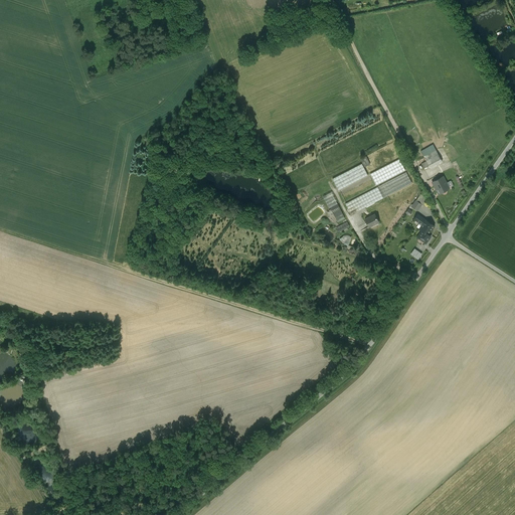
[(436,151),(424,157),(426,162),(428,166),(431,168),(442,162),(436,151)]
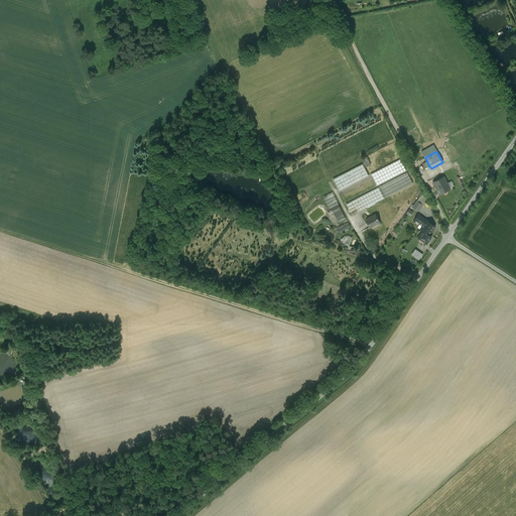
[(367,157),(362,160),(365,167),(371,164),(367,157)]
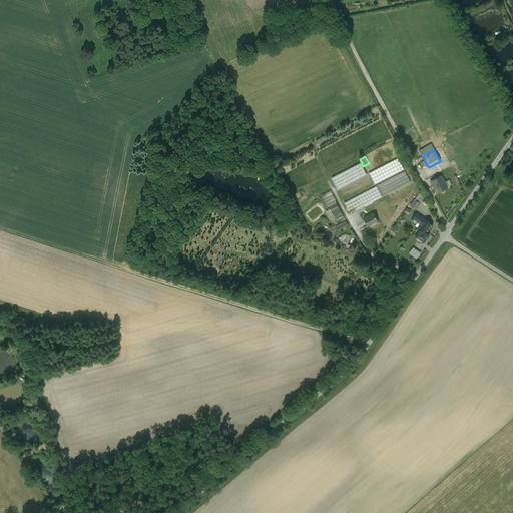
[(398,158),(369,173),(375,185),(404,170),(398,158)]
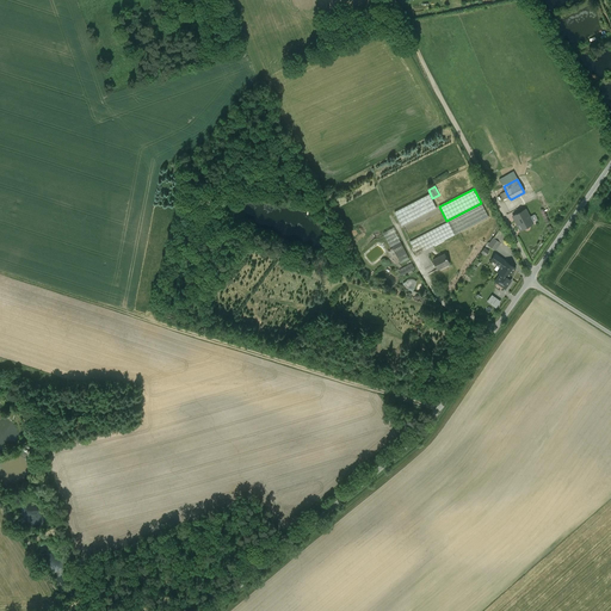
[(430,195),(394,213),(401,226),(437,208),(430,195)]
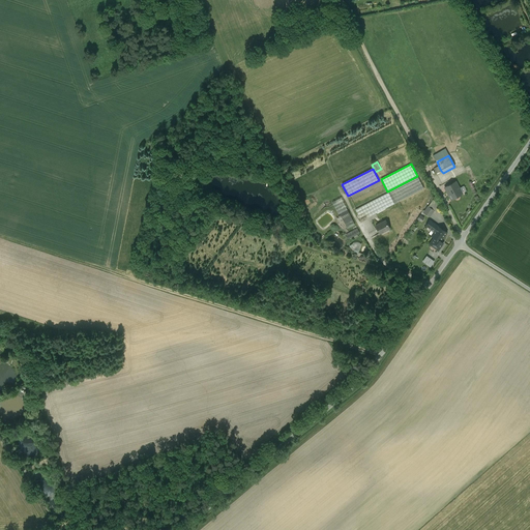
[(418,177),(355,210),(361,222),(394,204),(423,188),(418,177)]
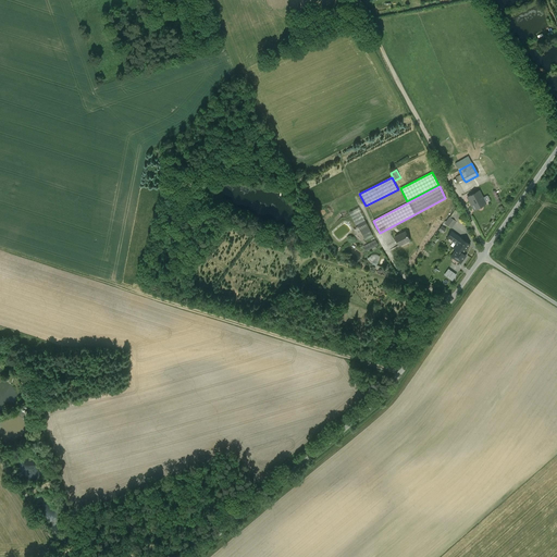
[(479,190),(468,197),(474,210),(485,203),(479,190)]
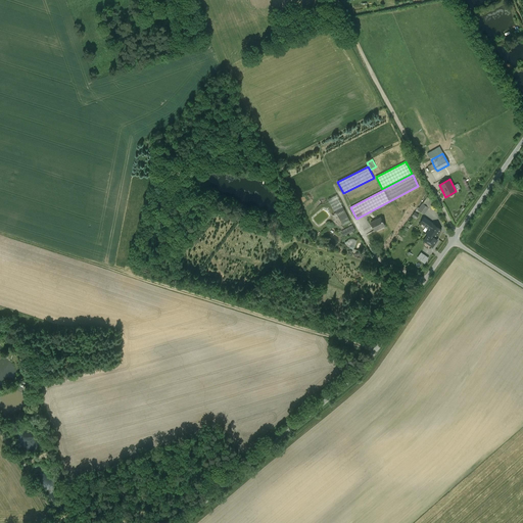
[(342,207),(338,196),(331,200),(335,210),(336,212),(332,216),(335,221),(339,219),(343,226),(350,222),(342,207)]
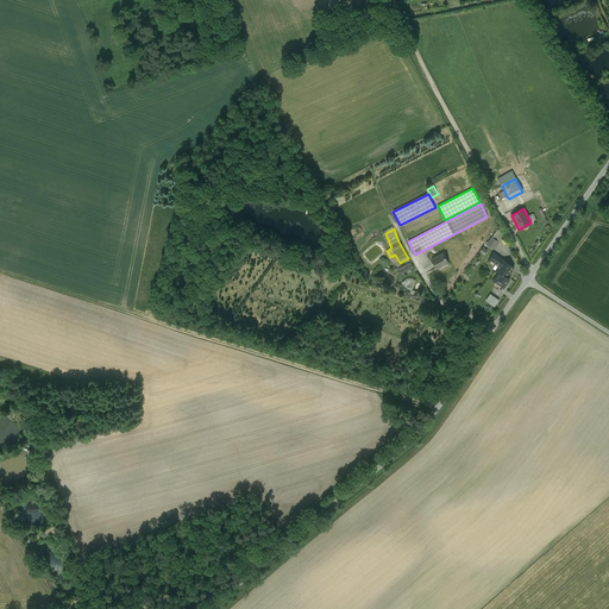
[(493,237),(487,244),(494,250),(498,242),(493,237)]
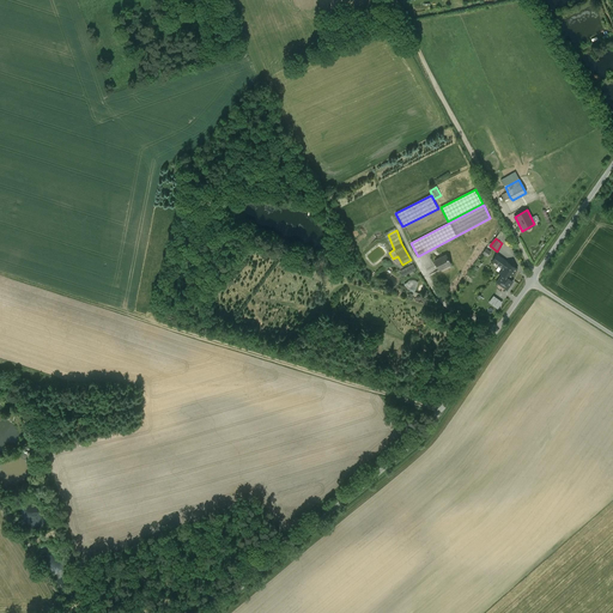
[(447,255),(435,261),(439,271),(451,263),(447,255)]
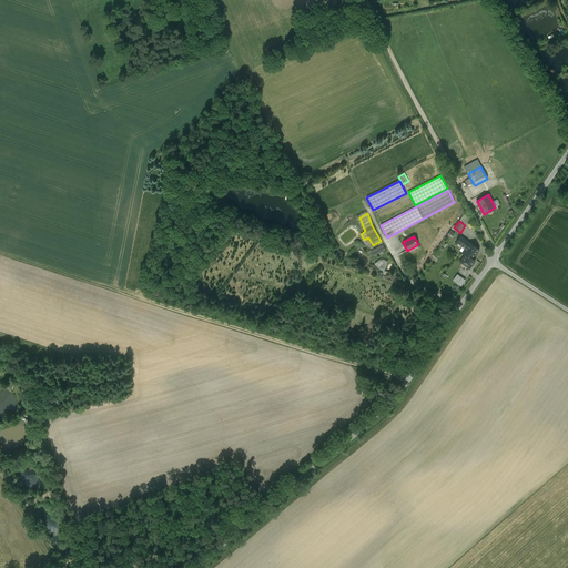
[(469,243),(460,236),(457,242),(466,247),(463,253),(466,255),(472,259),(478,249),(469,243)]
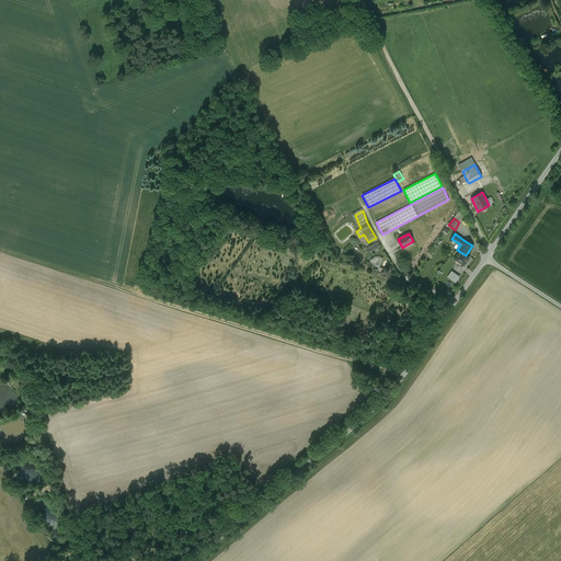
[(379,244),(367,250),(368,253),(380,247),(379,244)]
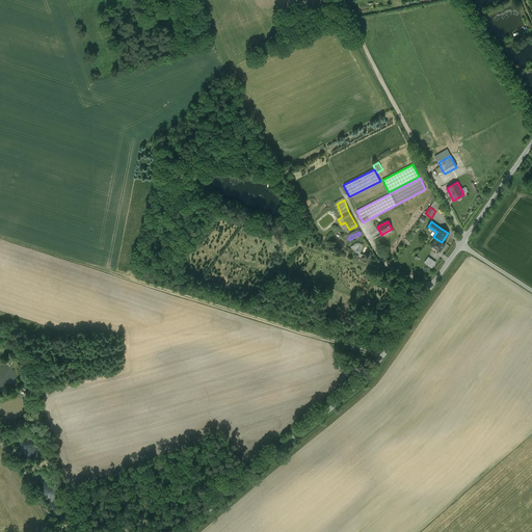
[(442,242),(436,239),(431,245),(440,250),(445,244),(442,242)]
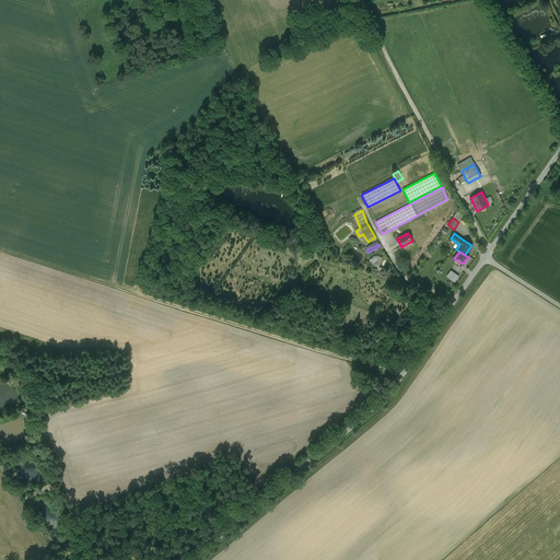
[(459,276),(451,270),(446,277),(455,282),(459,276)]
